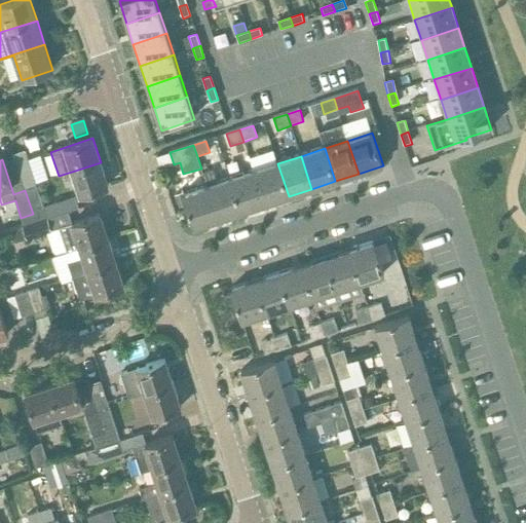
[(79,196),(89,193),(109,187),(101,162),(72,172),(79,196)]
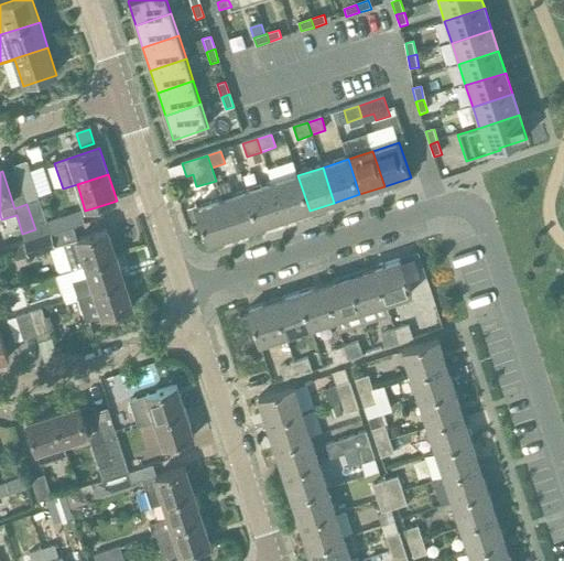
[(284,219),(310,211),(297,175),(272,184),(284,219)]
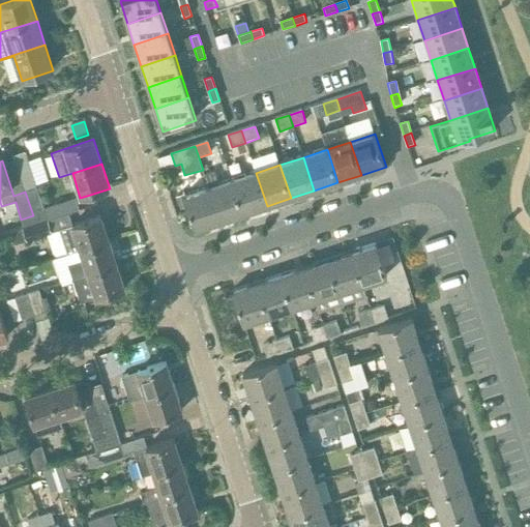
[(232,180),(218,184),(215,172),(204,176),(208,188),(219,222),(243,213),(232,180)]
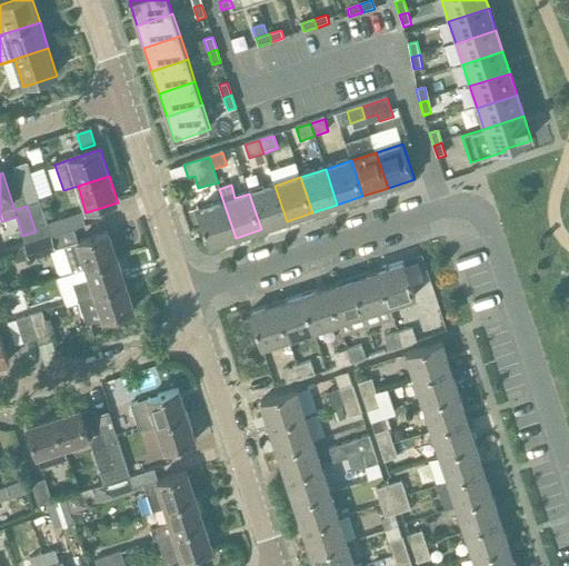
[(261,229),(287,221),(275,186),(249,194),(261,229)]
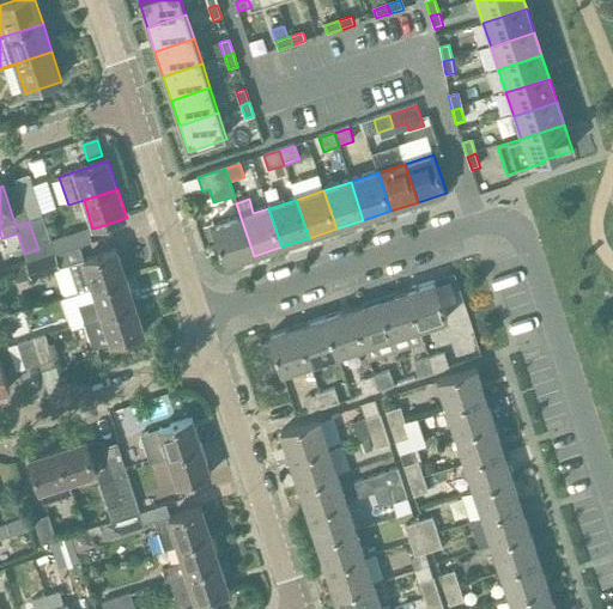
[(38,249),(52,244),(43,217),(29,221),(38,249)]
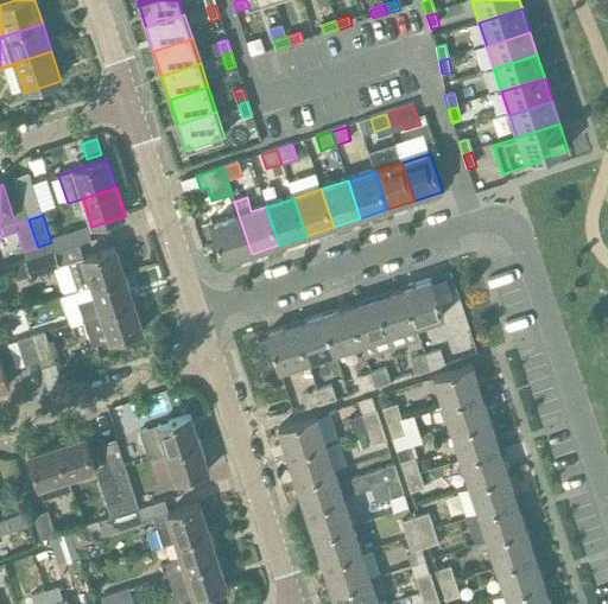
[(225,264),(252,254),(239,216),(211,224),(225,264)]
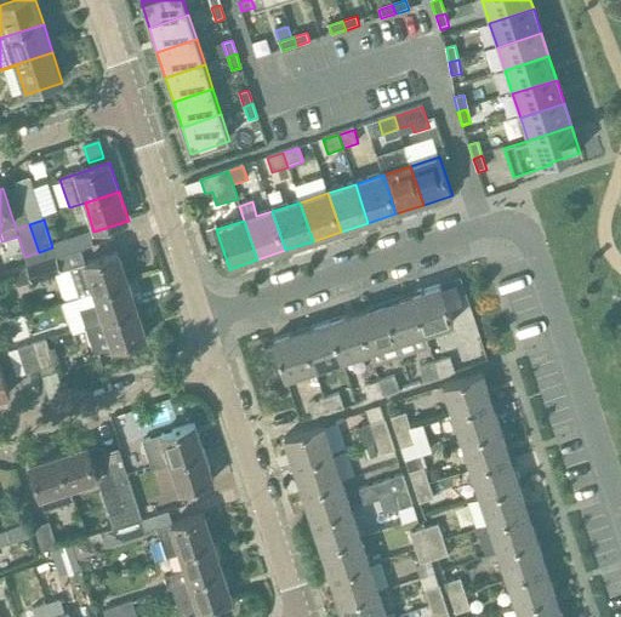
[(29,269),(57,261),(52,247),(39,252),(24,257),(29,269)]
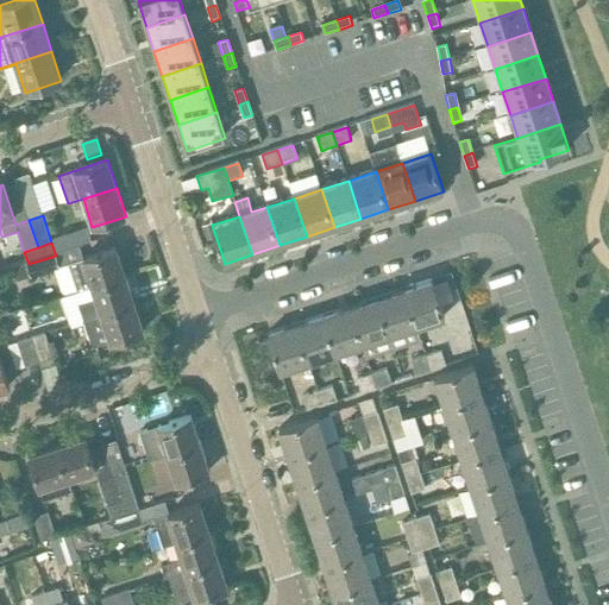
[(126,277),(125,277),(117,249),(68,264),(77,292),(92,288),(126,277)]
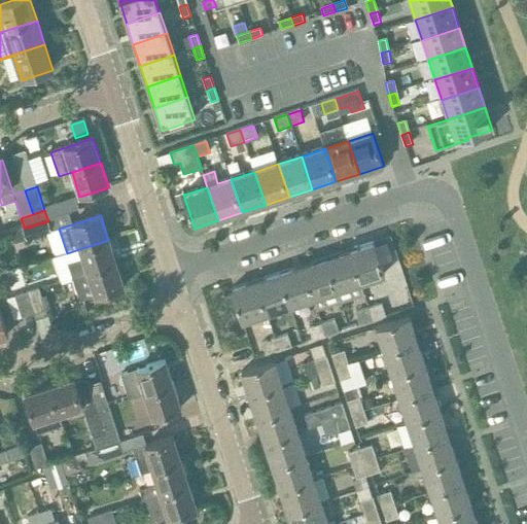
[(48,221),(25,229),(29,241),(53,234),(48,221)]
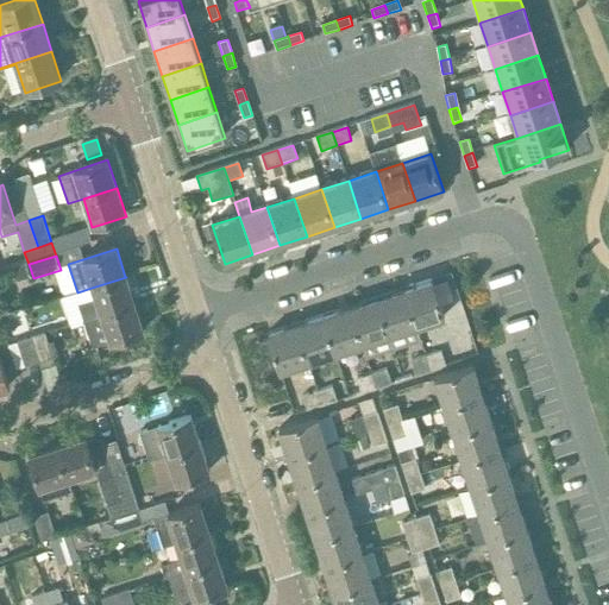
[(83,321),(135,304),(126,277),(92,288),(95,298),(79,304),(83,321)]
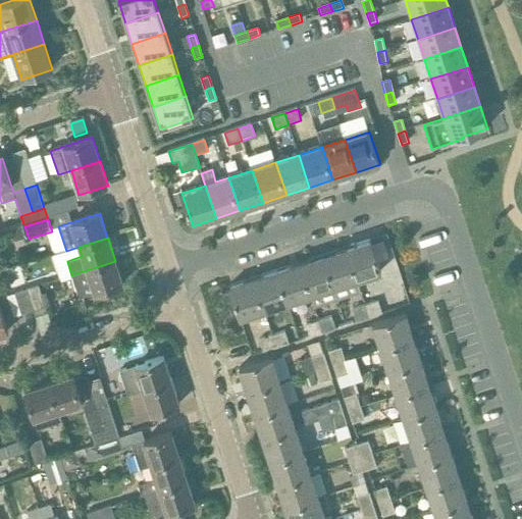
[(358,280),(380,273),(381,273),(370,241),(347,248),(358,280)]
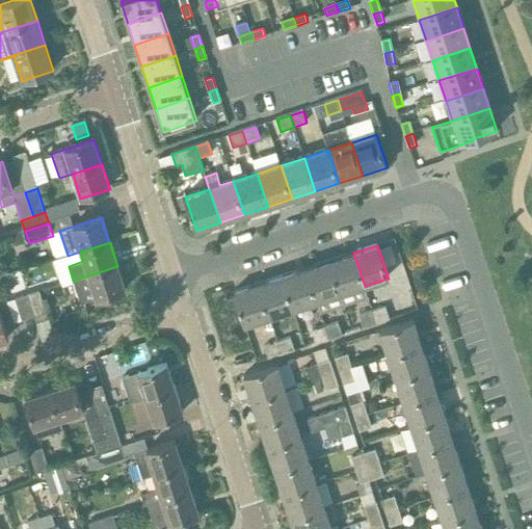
[(341,294),(365,286),(353,253),(329,261),(341,294)]
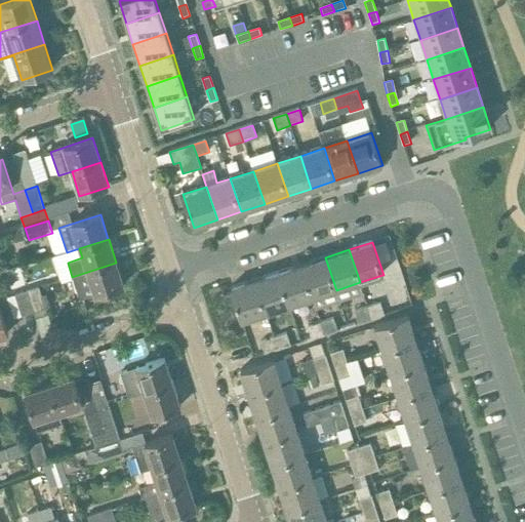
[(313,298),(336,290),(325,257),(301,265),(313,298)]
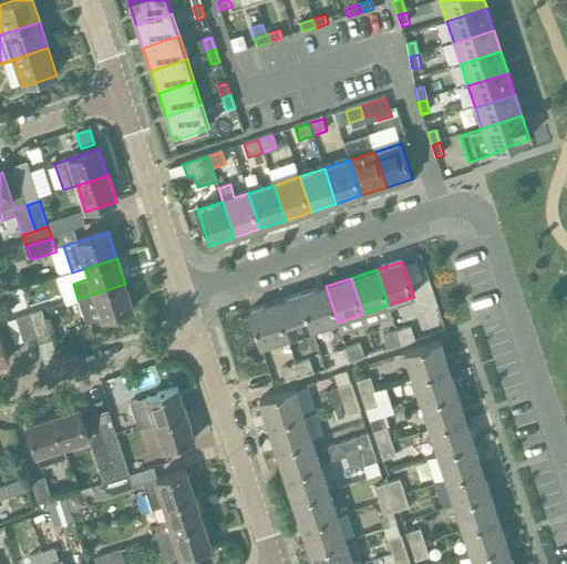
[(134,309),(125,284),(78,299),(86,325),(134,309)]
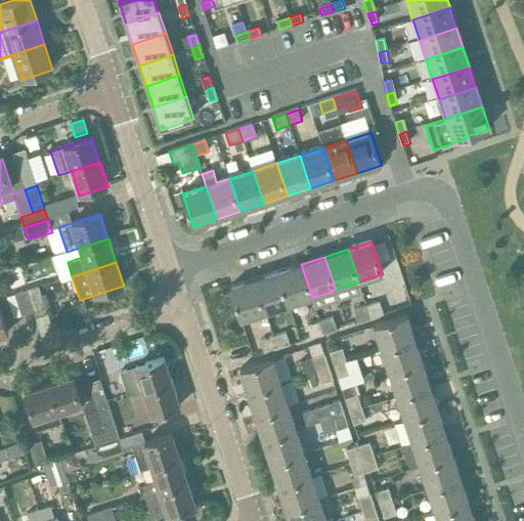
[(301,264),(277,272),(289,305),(312,298),(301,264)]
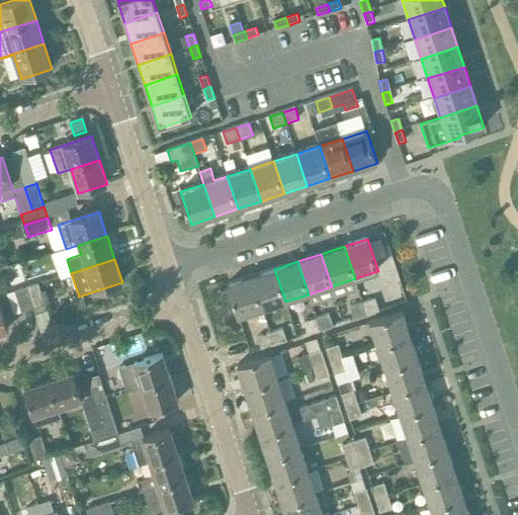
[(274,269),(251,276),(262,310),(285,302),(274,269)]
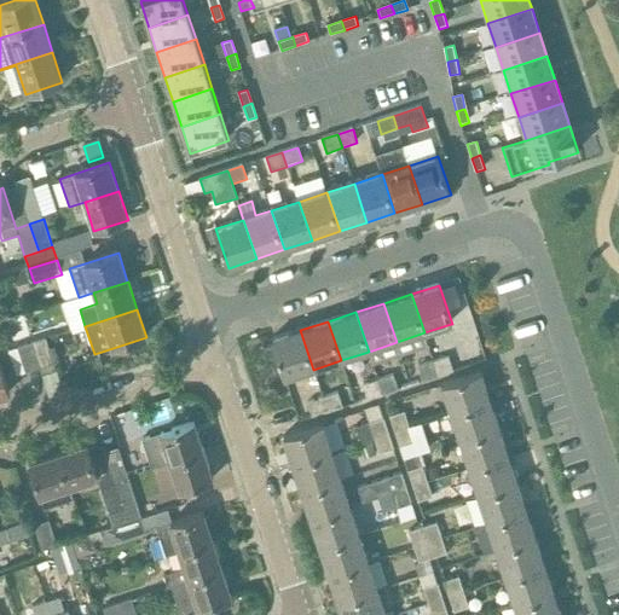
[(300,330),(272,340),(285,378),(313,370),(300,330)]
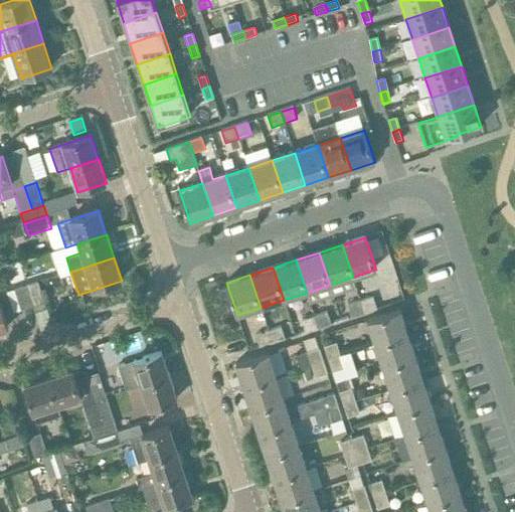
[(47,309),(41,290),(38,282),(26,286),(33,307),(35,313),(47,309)]
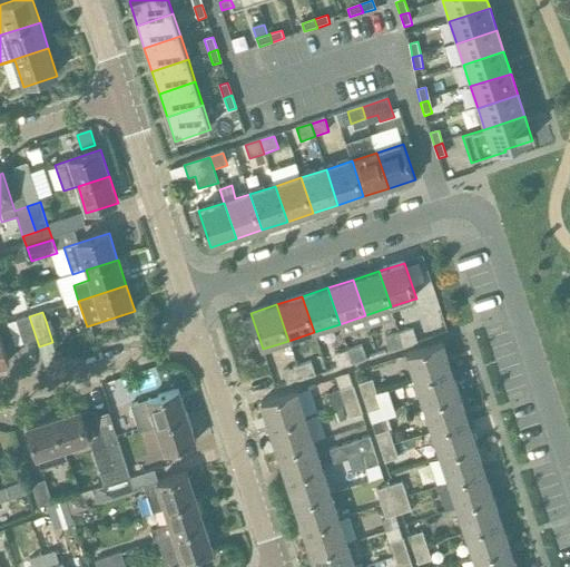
[(23,344),(37,340),(29,316),(17,321),(23,344)]
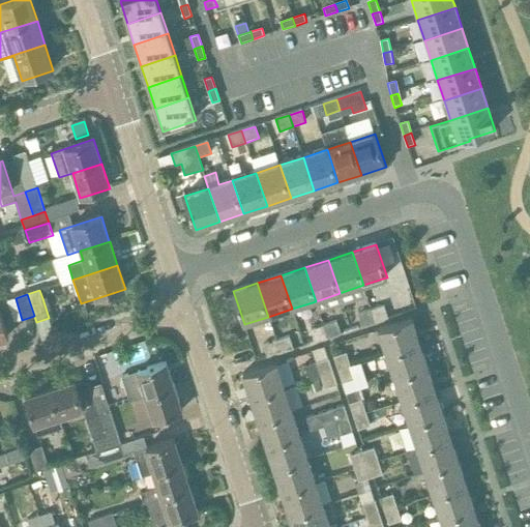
[(388,319),(388,318),(384,306),(372,311),(375,323),(388,319)]
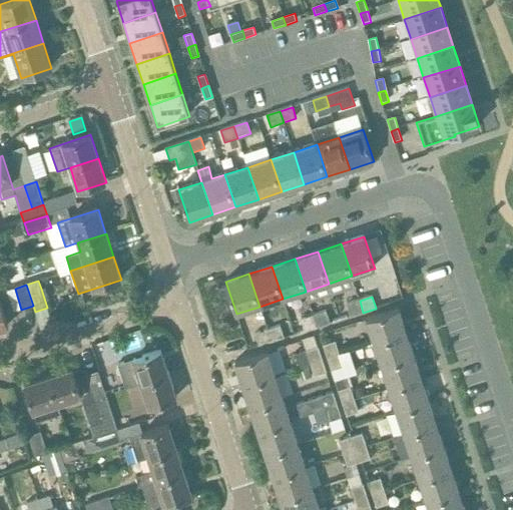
[(351,317),(363,313),(360,301),(347,305),(351,317)]
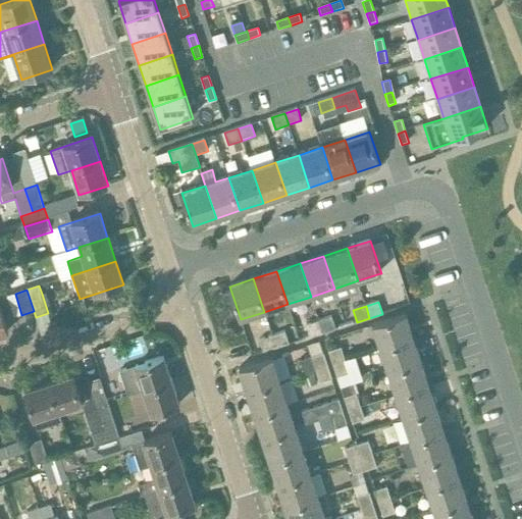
[(0,334),(8,332),(2,313),(0,308),(0,334)]
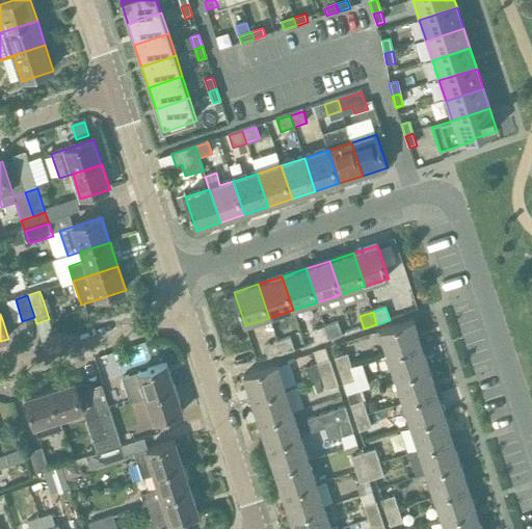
[(387,355),(421,344),(414,320),(379,332),(387,355)]
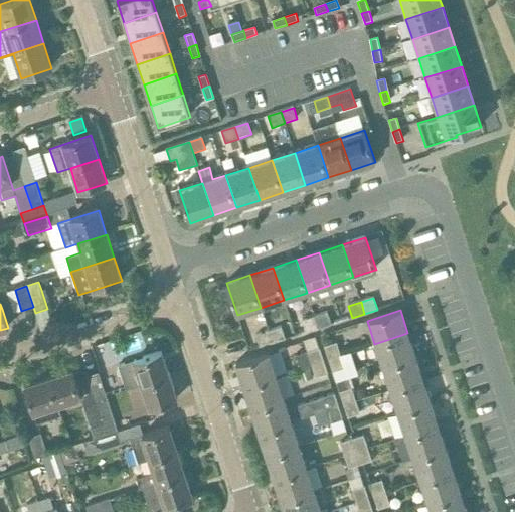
[(331,325),(331,324),(327,313),(315,317),(319,329),(331,325)]
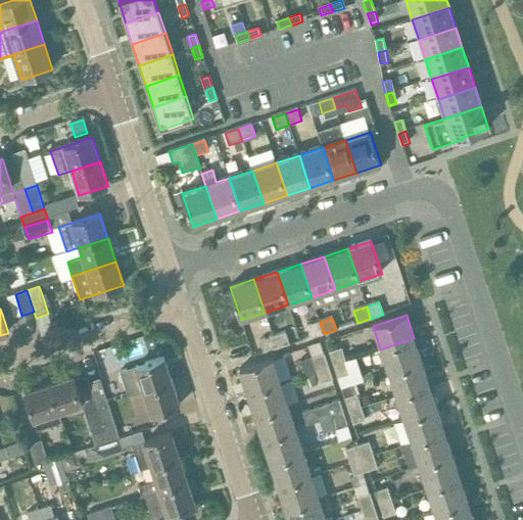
[(311,338),(324,334),(320,322),(306,326),(311,338)]
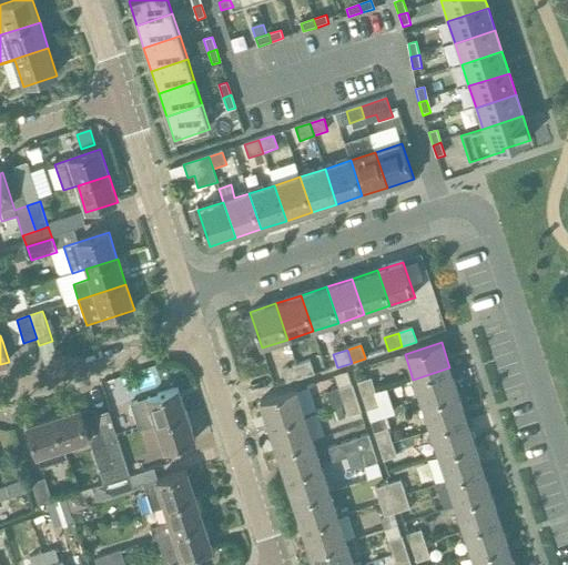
[(315,375),(315,374),(311,362),(295,366),(300,380),(315,375)]
